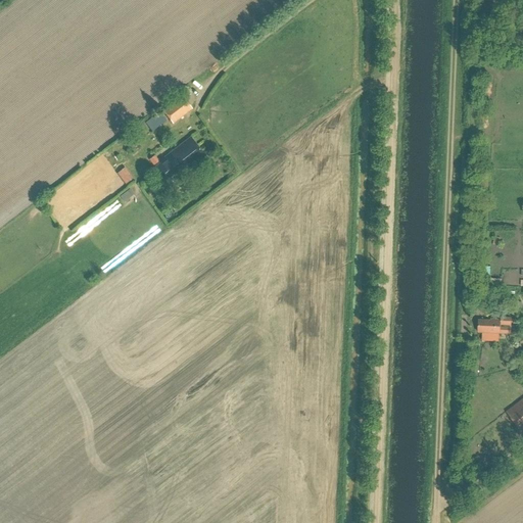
[(163,112),(172,124),(190,110),(182,99),(163,112)]
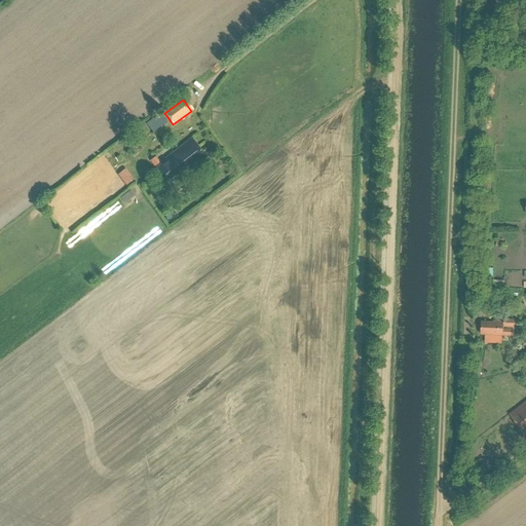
[(161,114),(148,123),(154,132),(166,122),(161,114)]
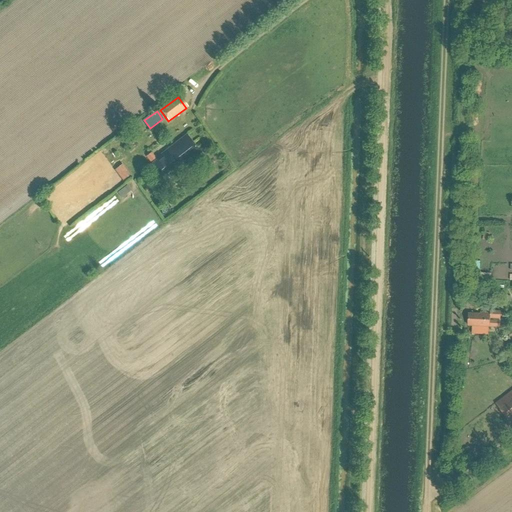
[(157,160),(152,164),(167,183),(202,156),(186,135),(156,158),(157,160)]
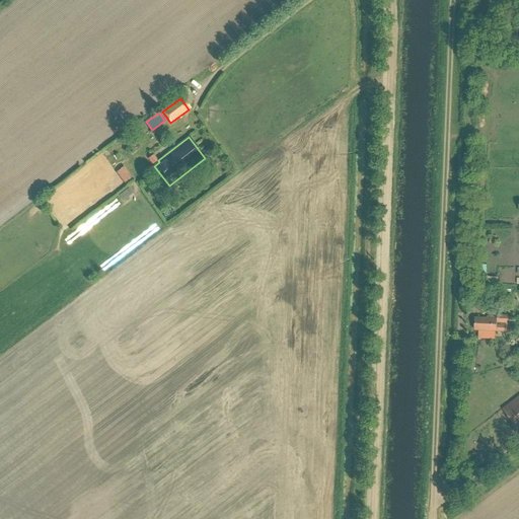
[(147,159),(152,165),(157,161),(153,155),(147,159)]
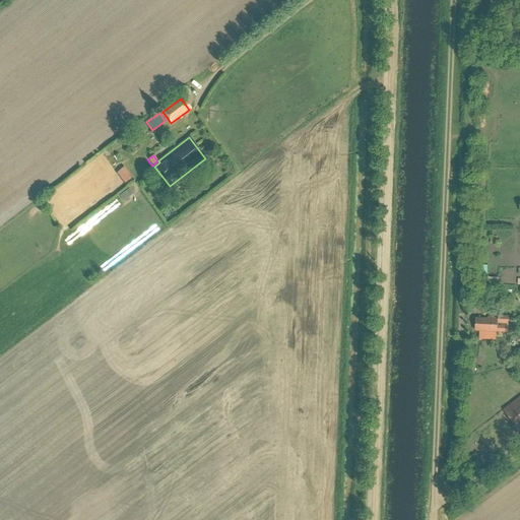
[(133,177),(125,167),(117,173),(126,183),(133,177)]
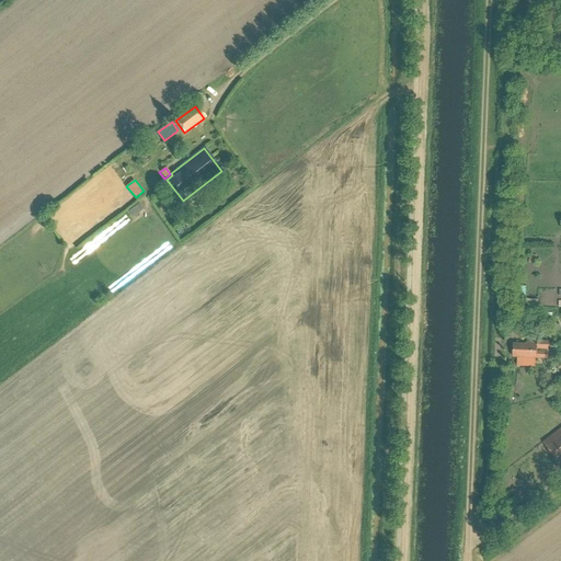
[(145,208),(140,203),(129,212),(134,217),(145,208)]
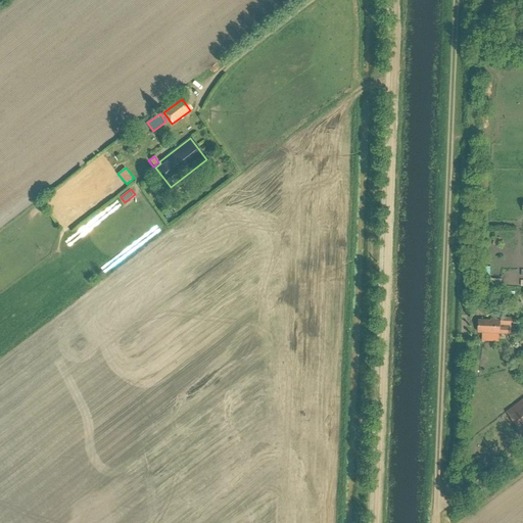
[(491,289),(502,289),(503,279),(491,279),(491,289)]
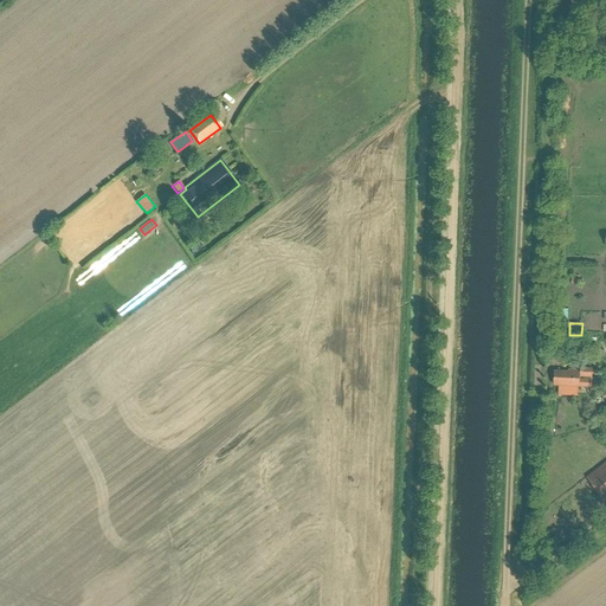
[(568,373),(555,373),(554,386),(591,388),(592,376),(598,376),(598,371),(580,369),(580,372),(568,371),(568,373)]
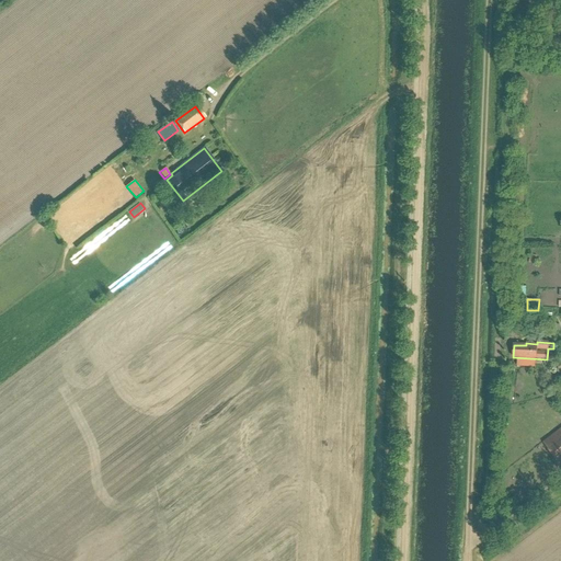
[(560,428),(542,443),(560,466),(560,428)]
